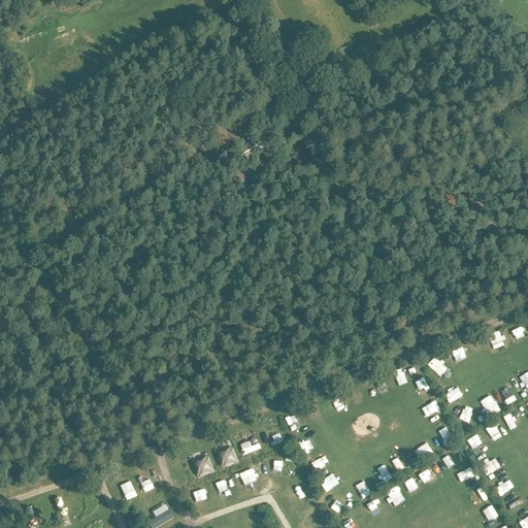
[(397,370),(401,385),(410,382),(405,368),(397,370)]
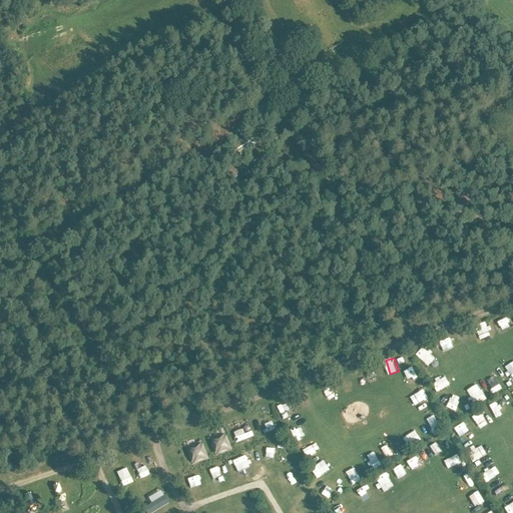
[(345,389),(353,386),(350,378),(342,381),(345,389)]
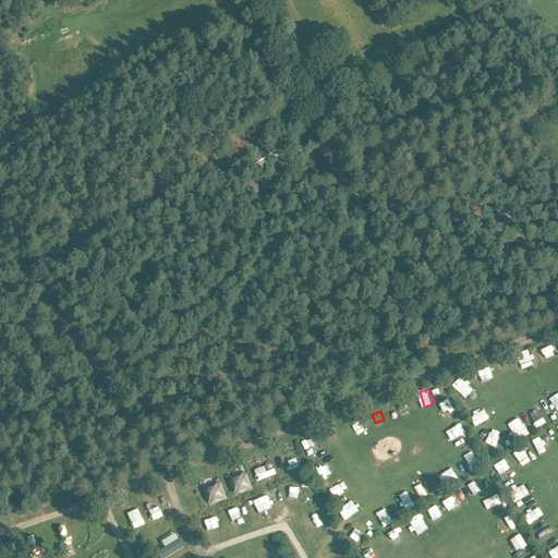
[(521,422),(511,427),(517,438),(528,433),(521,422)]
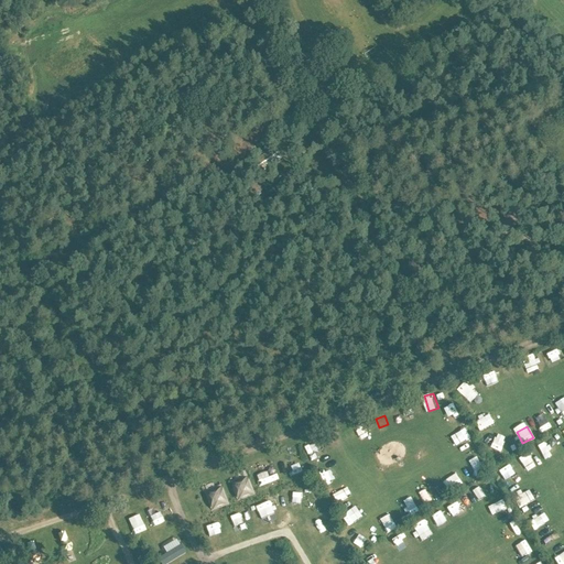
[(479,472),(480,462),(469,461),(468,470),(479,472)]
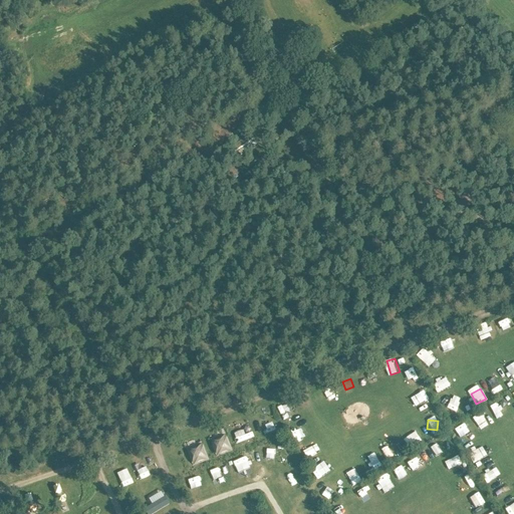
[(455,436),(472,441),(475,430),(458,426),(455,436)]
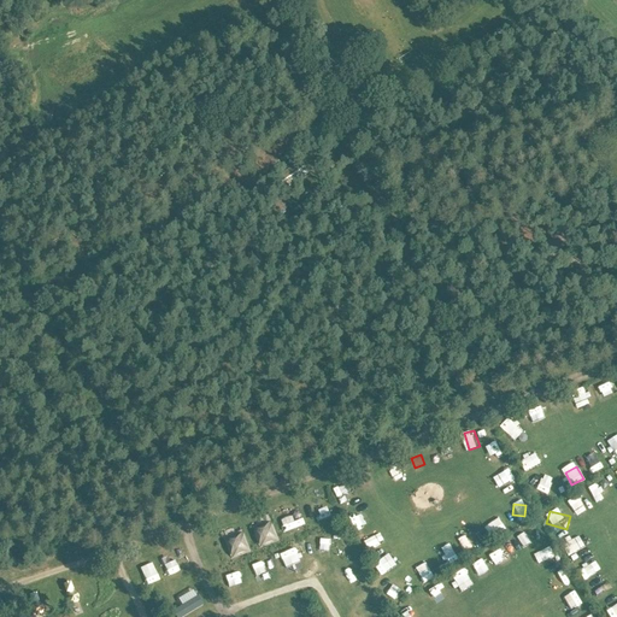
[(358,529),(369,524),(364,515),(353,519),(358,529)]
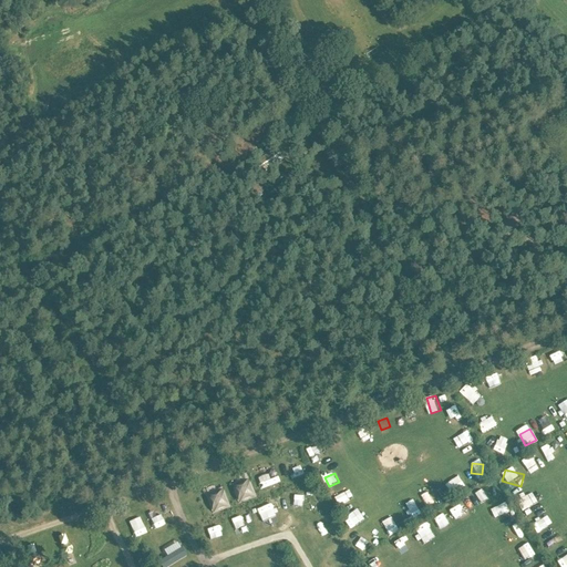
[(290,497),(307,491),(302,482),(287,488),(290,497)]
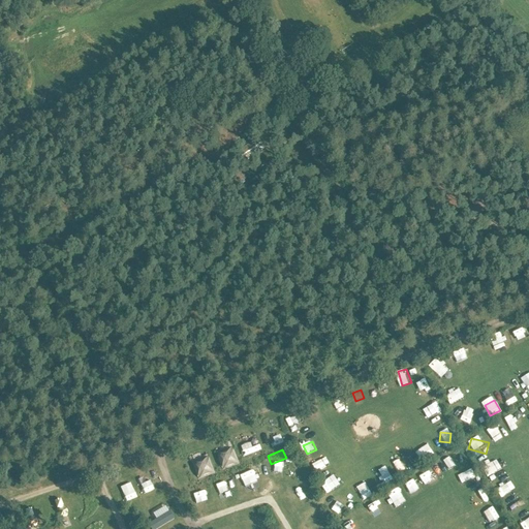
[(308,463),(320,458),(317,450),(305,456),(308,463)]
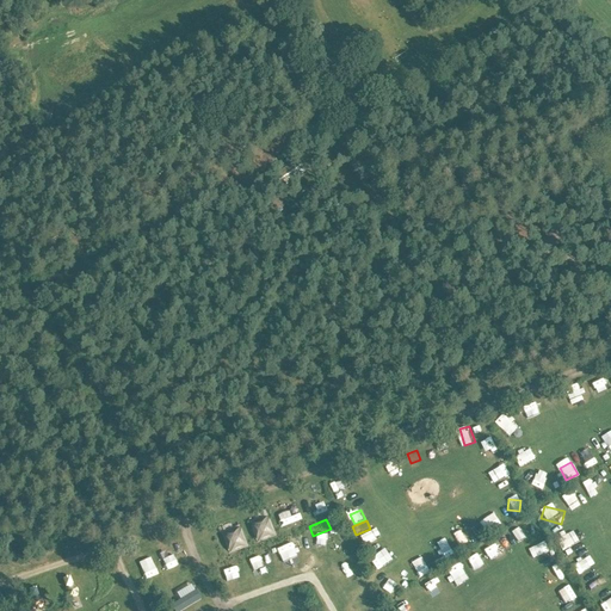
[(366,548),(376,543),(371,532),(362,537),(366,548)]
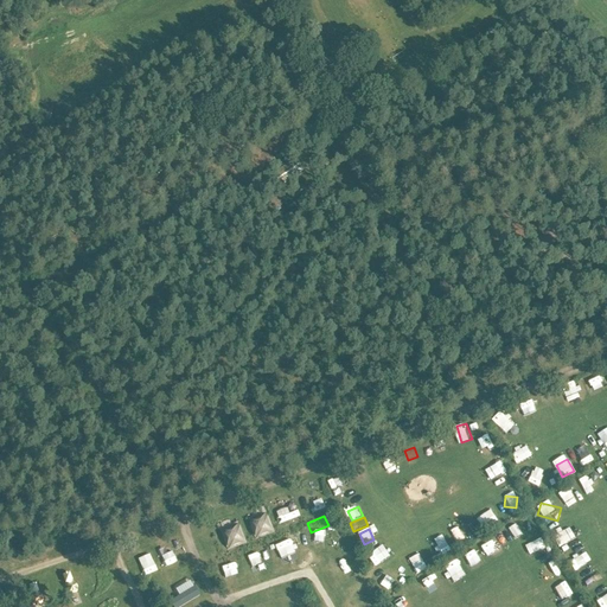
[(569,534),(558,540),(564,550),(575,543),(569,534)]
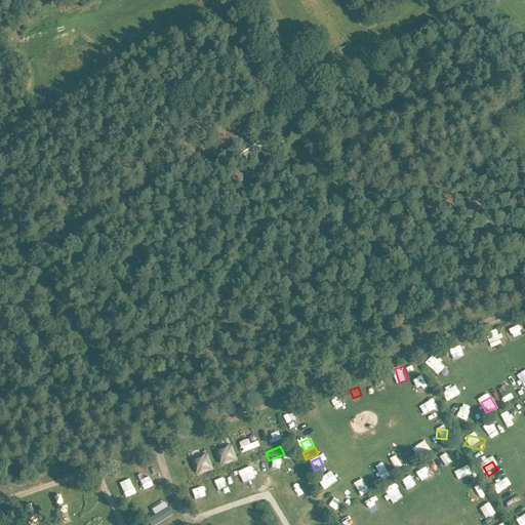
[(225,485),(233,481),(227,467),(218,470),(225,485)]
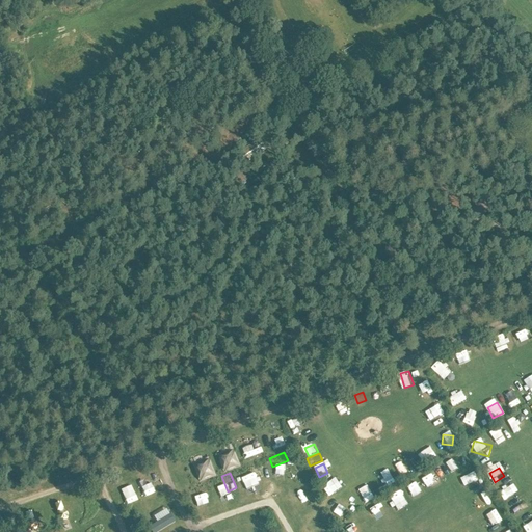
[(509,480),(498,488),(504,496),(514,487),(509,480)]
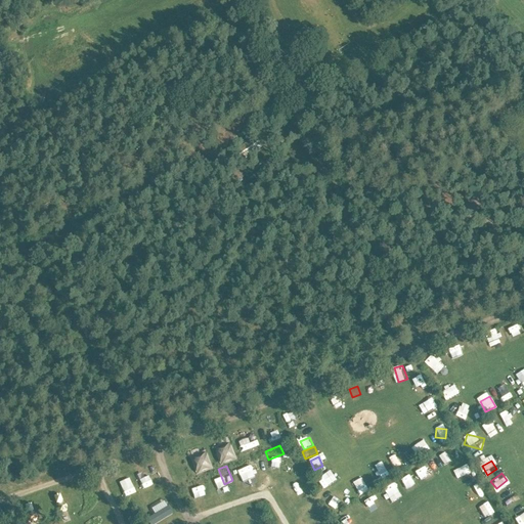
[(282,480),(287,488),(302,482),(298,474),(282,480)]
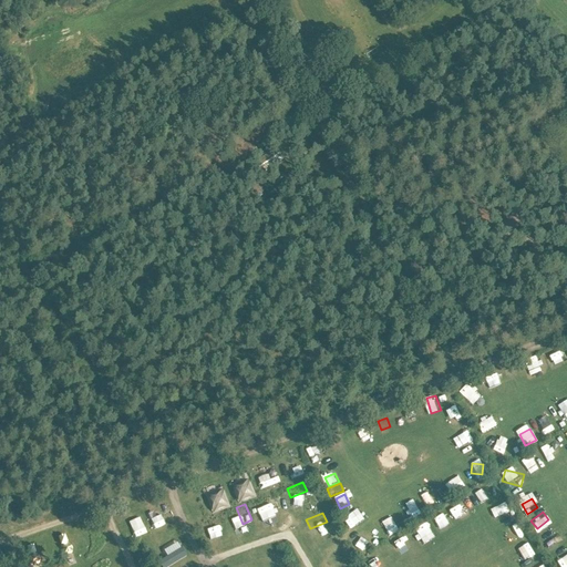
[(381,523),(387,535),(398,531),(393,518),(381,523)]
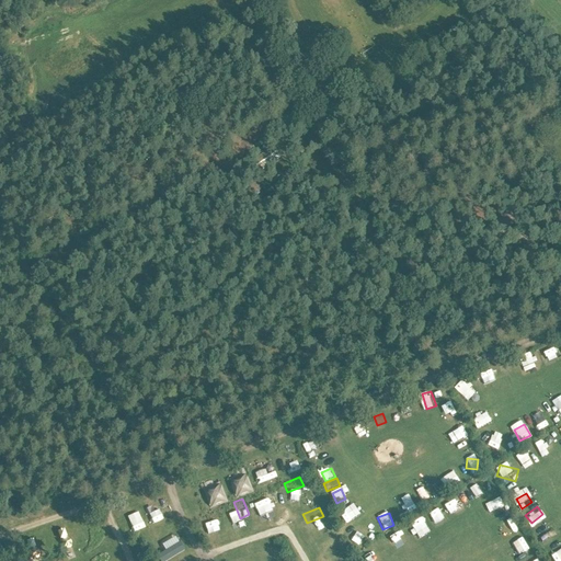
[(204,535),(214,531),(207,515),(197,518),(204,535)]
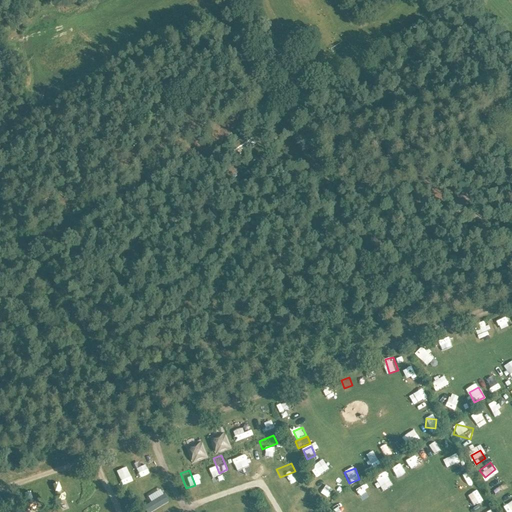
[(385,476),(374,481),(379,491),(390,485),(385,476)]
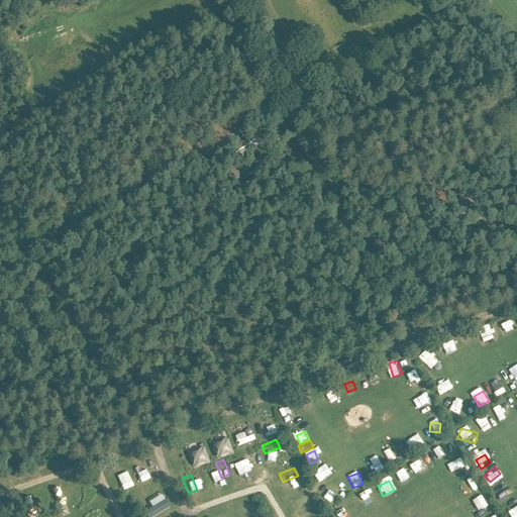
[(500,498),(509,495),(505,485),(496,488),(500,498)]
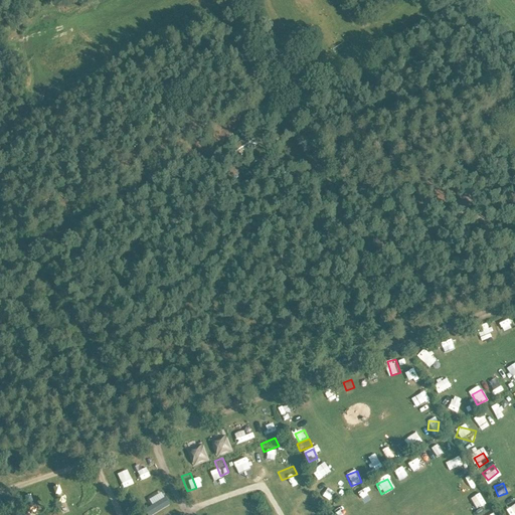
[(369,489),(359,494),(364,503),(374,498),(369,489)]
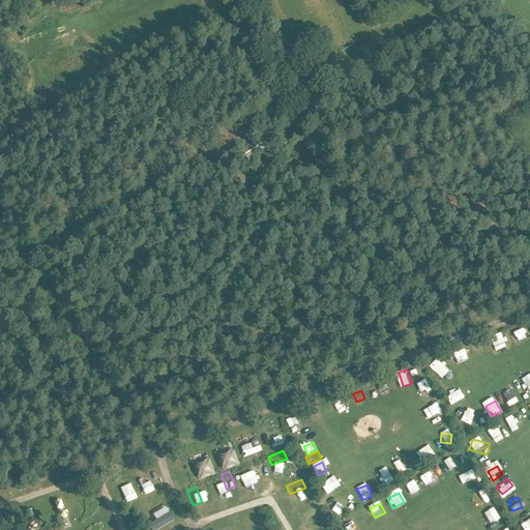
[(155,520),(149,524),(152,529),(155,529),(174,520),(167,506),(152,513),(155,520)]
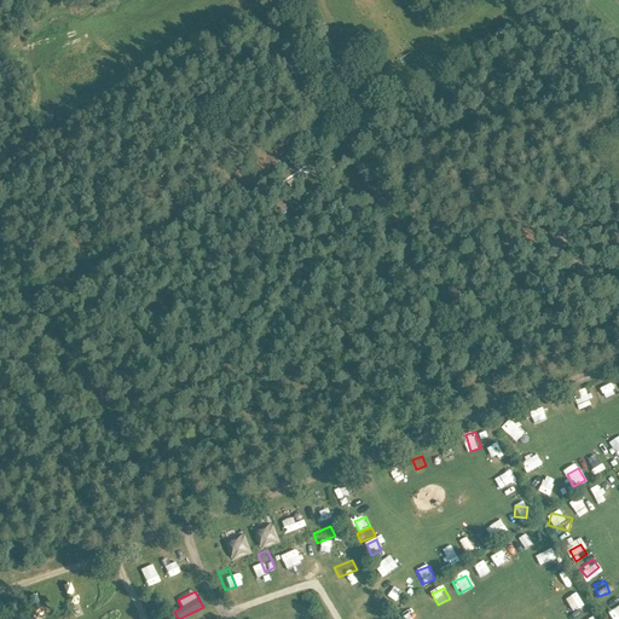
[(376,597),(357,605),(360,614),(380,607),(376,597)]
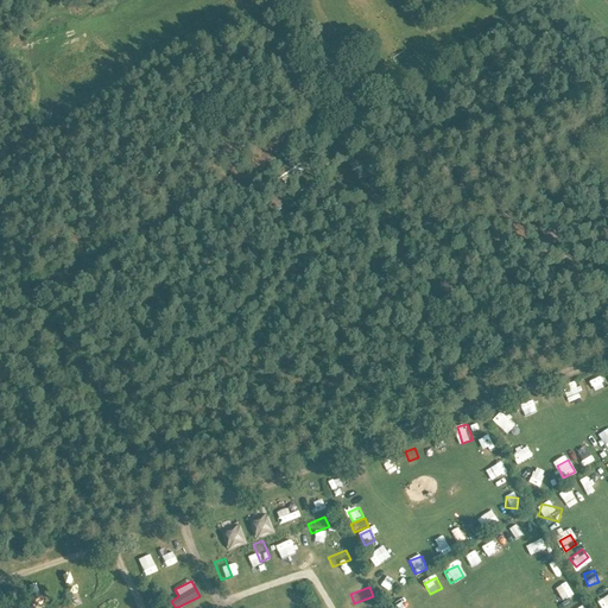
[(599,607),(607,607),(607,597),(597,603),(599,607)]
